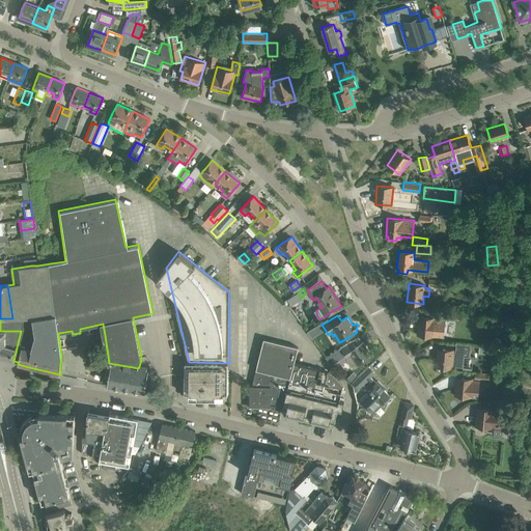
[(417,335),(434,336),(444,337),(445,319),(435,318),(435,317),(419,316),(417,335)]
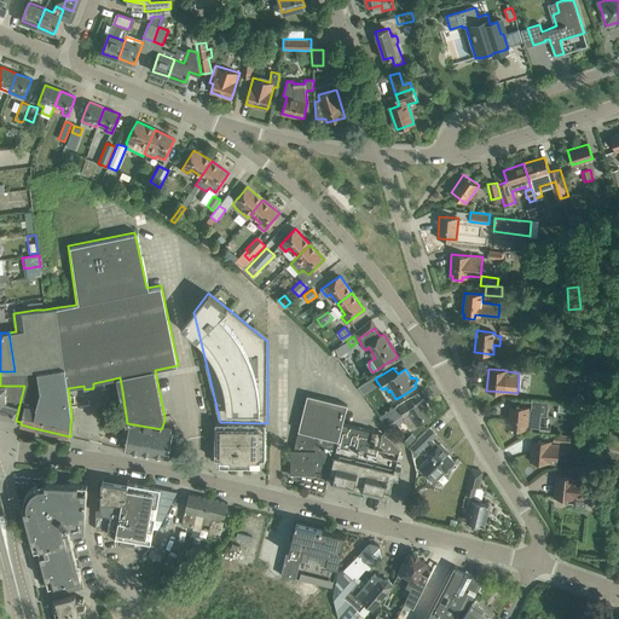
[(6,386),(0,386),(0,416),(10,418),(10,421),(13,422),(15,422),(15,420),(16,421),(19,405),(24,386),(6,386)]
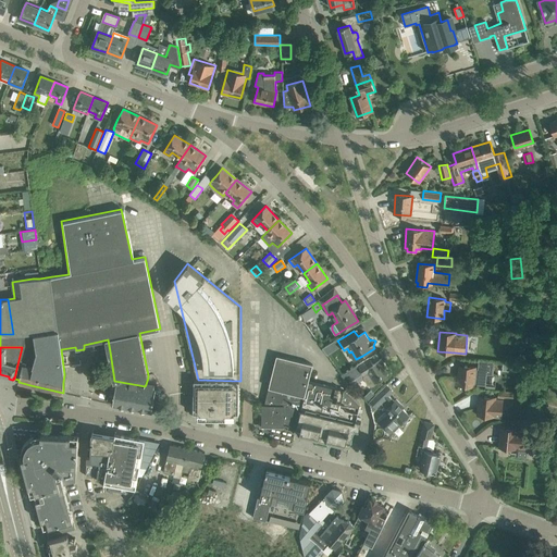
[(354,430),(358,431),(361,421),(356,420),(360,404),(345,390),(344,390),(335,387),(336,387),(309,381),(313,363),(276,354),(264,404),(262,404),(261,424),(284,425),(284,422),(297,425),(296,432),(300,433),(299,434),(345,446),(345,444),(349,445),(354,430)]
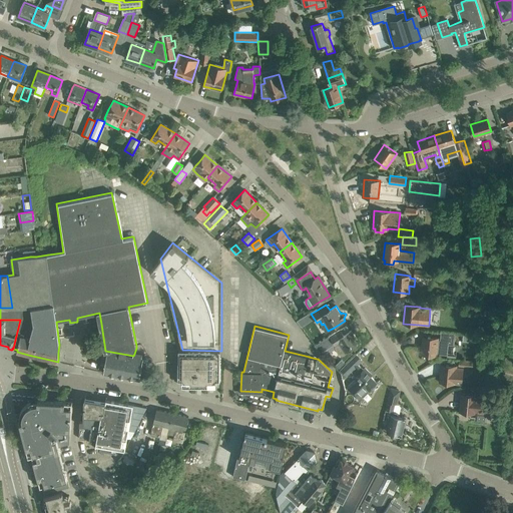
[(335,345),(336,346),(340,343),(346,352),(347,352),(348,351),(357,345),(358,341),(351,330),(348,332),(344,335),(340,329),(332,334),(330,336),(315,345),(321,352),(335,344),(335,345)]
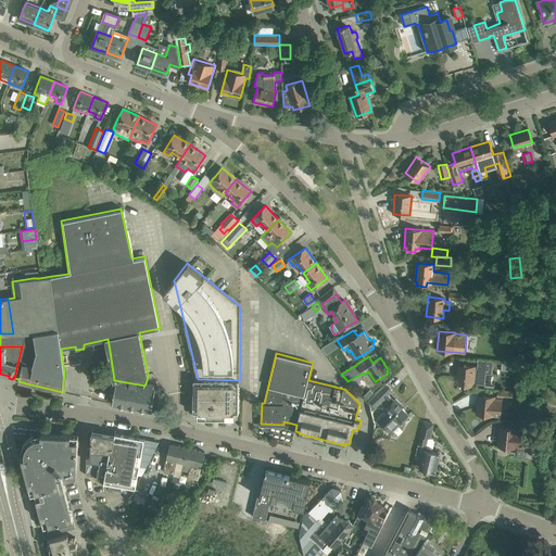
[(458,364),(456,383),(474,386),(474,383),(476,383),(484,384),(485,374),(492,374),(493,362),(478,359),(477,368),(475,367),(475,366),(458,364)]
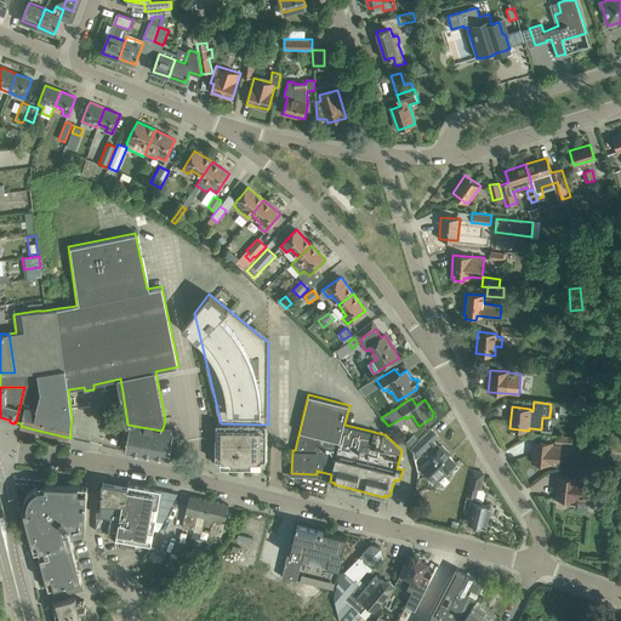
[(560,412),(575,415),(575,406),(560,404),(560,412)]
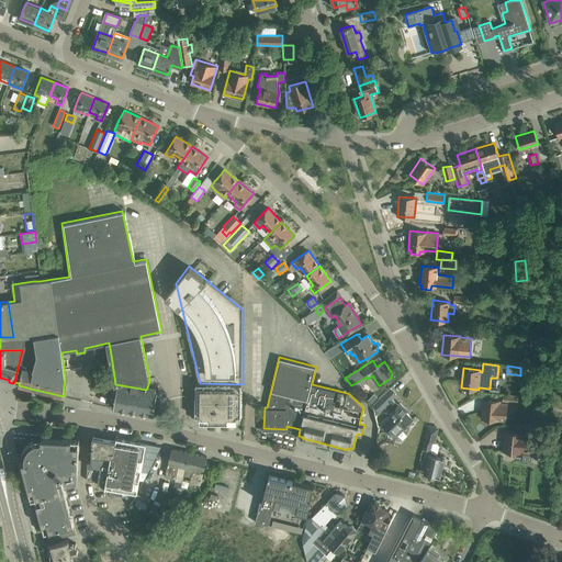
[(198,397),(198,416),(200,416),(200,420),(210,420),(210,423),(227,424),(227,420),(237,422),(237,417),(242,417),(242,397),(242,384),(200,383),(195,383),(195,397),(198,397)]
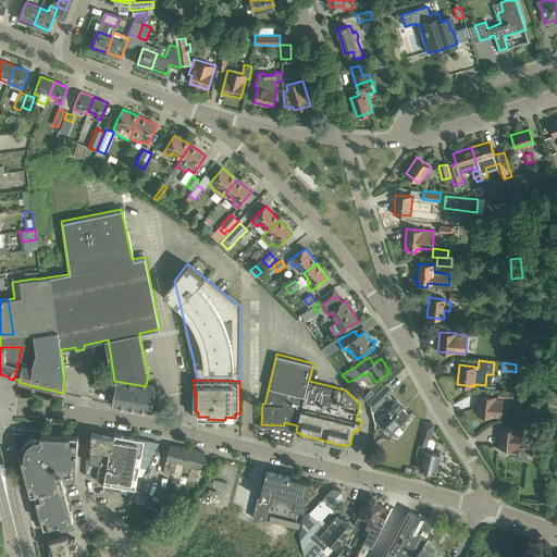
[(139,385),(114,381),(113,381),(110,395),(114,395),(112,405),(152,411),(155,400),(157,388),(155,388),(155,385),(146,384),(145,386),(139,385)]
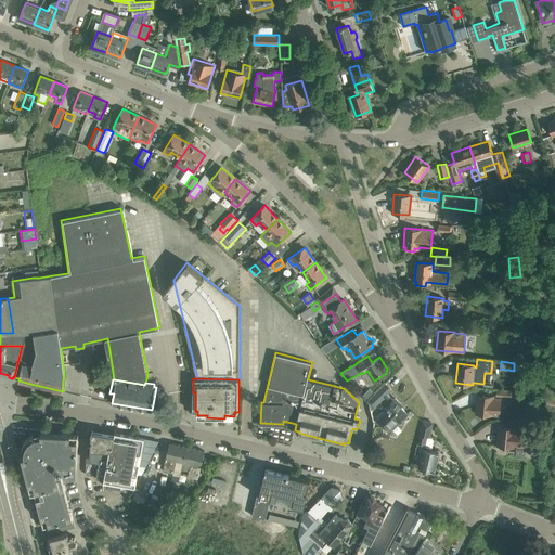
[(377,390),(374,394),(368,400),(366,401),(369,403),(370,410),(375,405),(379,401),(385,407),(386,408),(376,417),(388,430),(398,421),(399,421),(402,422),(407,417),(407,414),(407,413),(398,404),(400,403),(395,398),(392,399),(387,394),(391,389),(385,383),(377,390)]
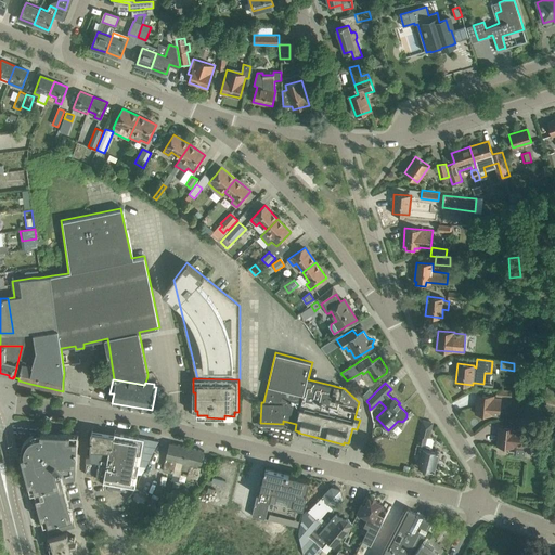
[(368,400),(374,394),(370,389),(363,395),(368,400)]
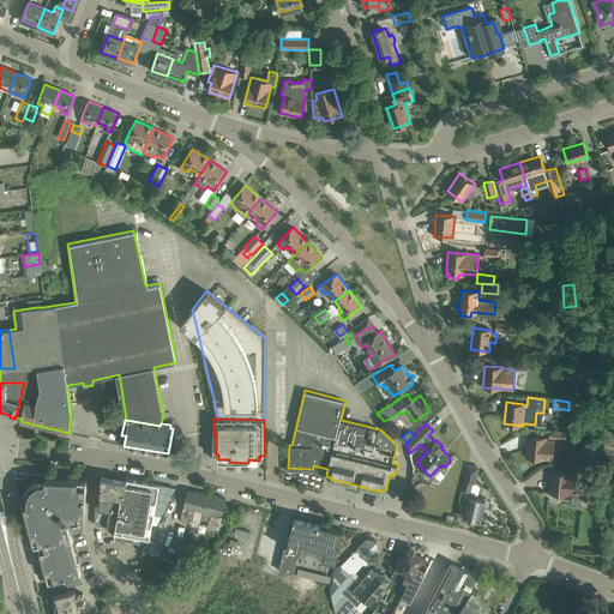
[(553,459),(555,439),(547,438),(528,435),(525,457),(545,459),(553,459)]
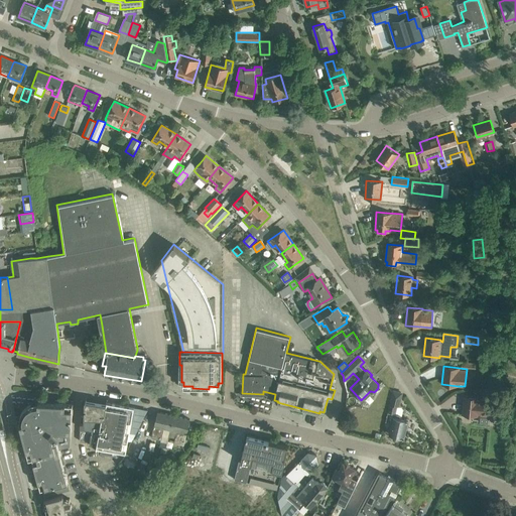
[(484,398),(484,400),(480,400),(481,397),(464,396),(462,414),(464,414),(465,416),(471,416),(472,415),(478,415),(478,413),(490,415),(492,399),(498,399),(499,390),(484,389),(483,398),(484,398)]
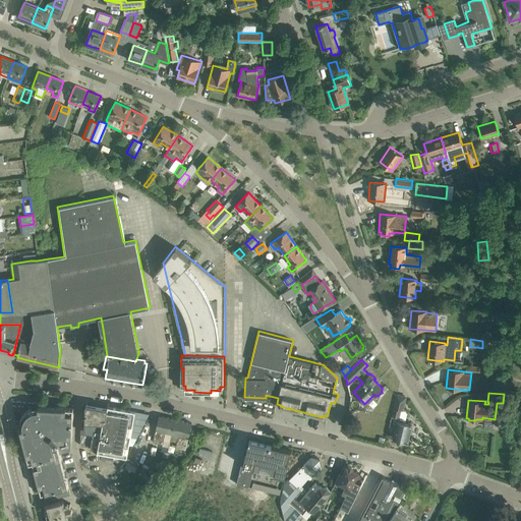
[(396,397),(390,425),(396,426),(393,438),(400,440),(399,442),(405,443),(405,441),(407,442),(408,438),(412,423),(405,421),(404,421),(398,420),(401,410),(403,411),(405,400),(406,398),(404,396),(401,395),(397,394),(396,397)]
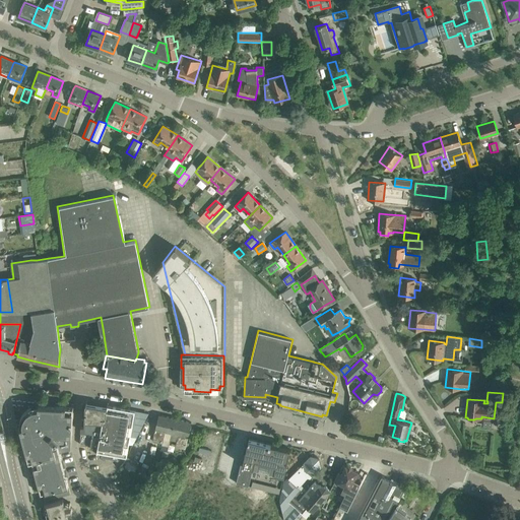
[(106,417),(108,407),(85,403),(84,426),(81,426),(80,444),(92,446),(98,450),(104,417),(106,417)]
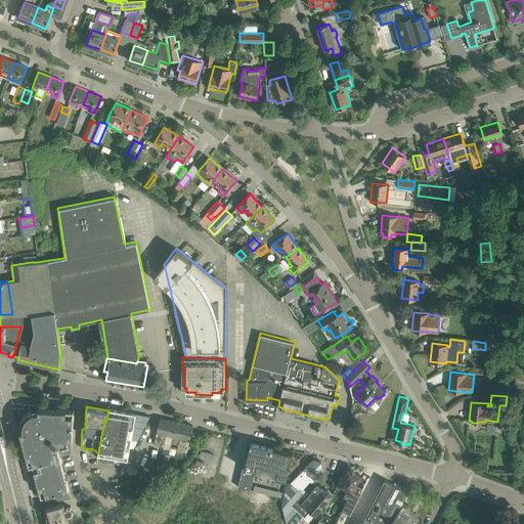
[(67,409),(56,408),(39,408),(39,411),(37,411),(35,411),(33,412),(32,412),(30,413),(29,415),(28,416),(27,417),(26,418),(26,419),(25,420),(25,421),(24,422),(24,423),(24,424),(24,425),(24,426),(24,428),(24,430),(20,431),(30,465),(33,465),(36,476),(33,477),(35,485),(38,484),(41,497),(43,496),(45,504),(71,497),(60,456),(71,453),(72,438),(73,438),(74,415),(74,409),(67,409)]
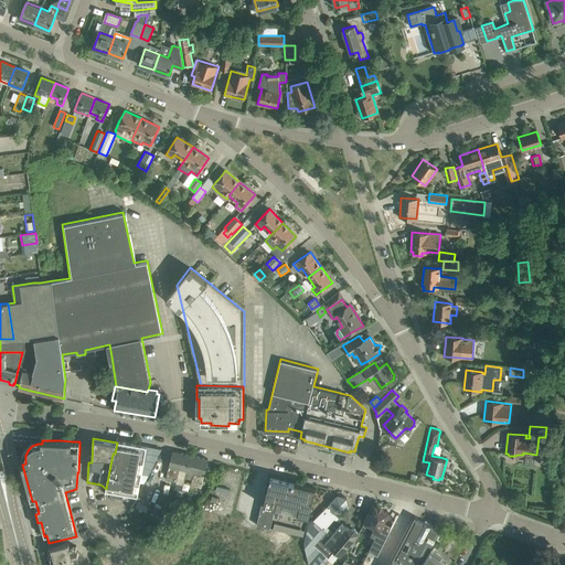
[(113,454),(106,489),(110,490),(109,497),(127,500),(128,493),(138,494),(147,445),(117,440),(117,443),(115,454),(113,454)]
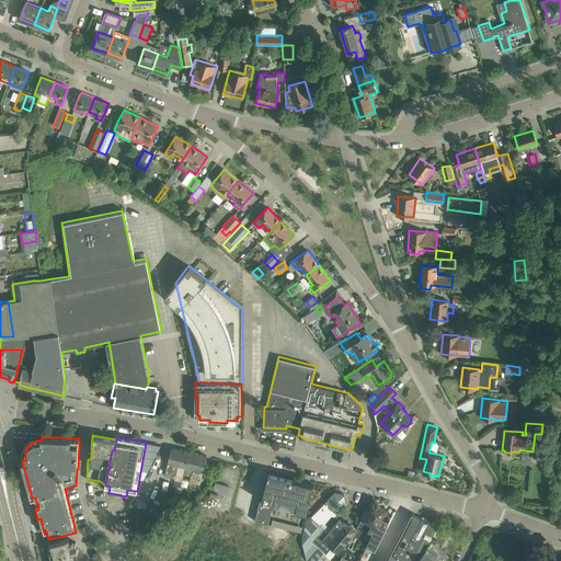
[(169,458),(165,476),(173,478),(176,478),(182,480),(184,473),(185,466),(189,456),(189,451),(172,447),(171,450),(169,458)]
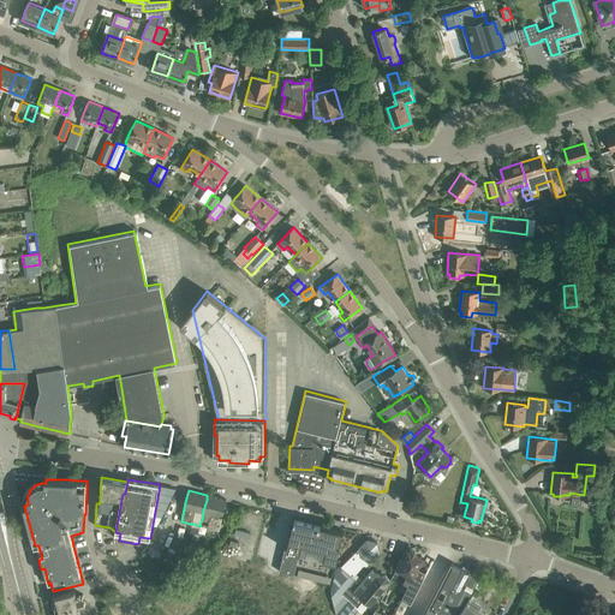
[(207,500),(203,511),(212,513),(212,515),(210,521),(208,527),(210,527),(219,530),(224,511),(226,501),(226,500),(207,495),(207,500)]
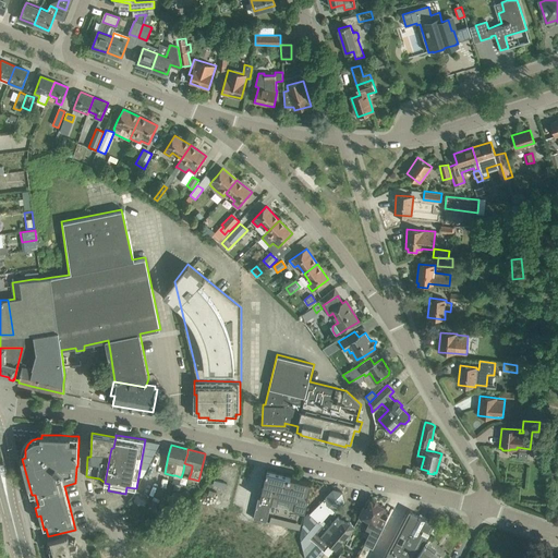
[(258,496),(253,518),(267,521),(271,501),(305,509),(312,482),(291,476),(291,477),(267,471),(267,472),(263,489),(261,497),(259,496),(258,496)]
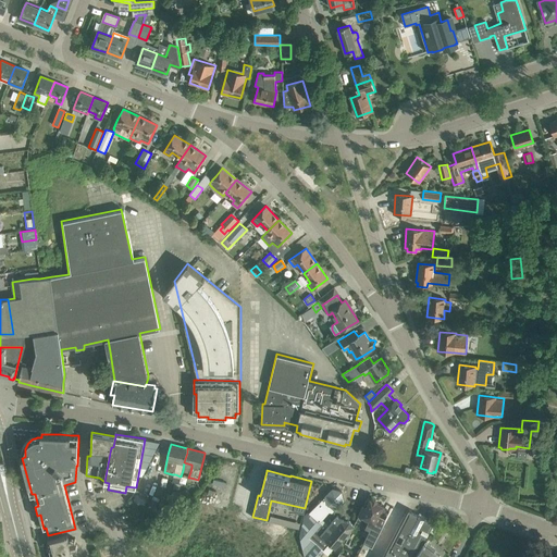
[(304,518),(300,533),(304,554),(306,555),(307,556),(316,556),(322,551),(326,545),(319,537),(326,529),(320,523),(323,520),(330,512),(332,512),(336,508),(344,500),(342,491),(333,489),(331,491),(326,495),(327,498),(325,497),(318,505),(320,508),(319,510),(314,508),(310,512),(308,511),(308,512),(304,517),(304,518)]
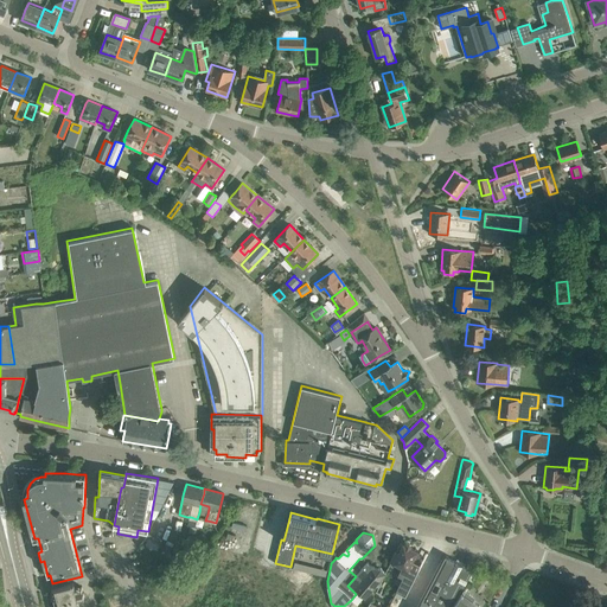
[(167,541),(161,554),(168,557),(174,544),(167,541)]
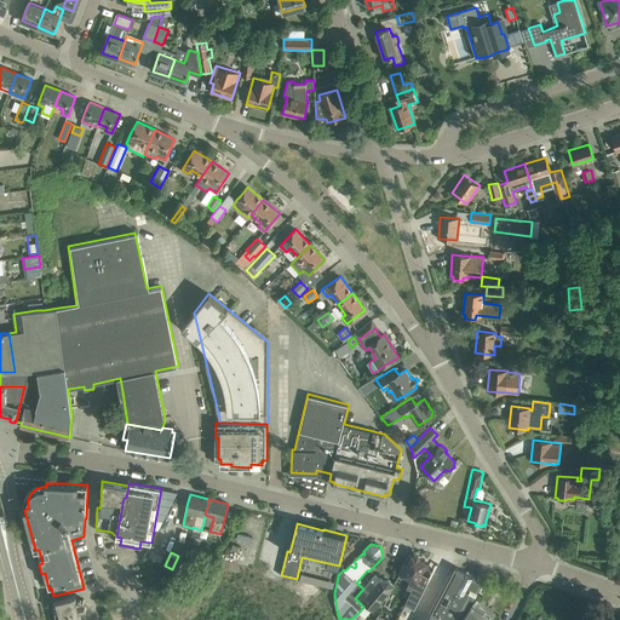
[(396,579),(407,585),(412,587),(405,602),(414,607),(429,578),(420,573),(424,566),(425,566),(428,562),(420,558),(419,556),(417,555),(413,555),(412,556),(408,555),(396,579)]
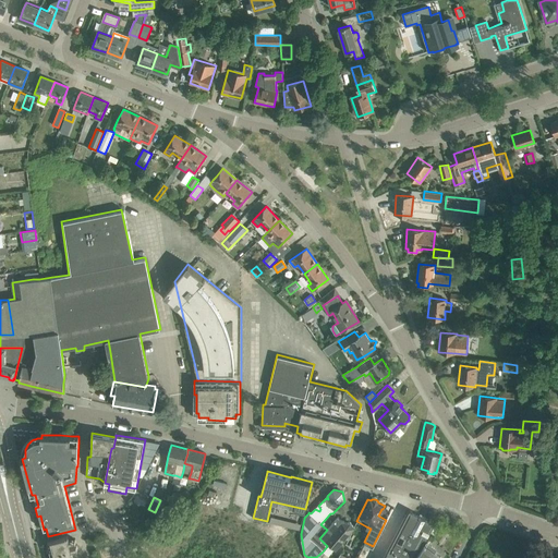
[(373,546),(366,557),(385,557),(388,552),(392,544),(402,523),(407,513),(393,507),(386,520),(373,546)]
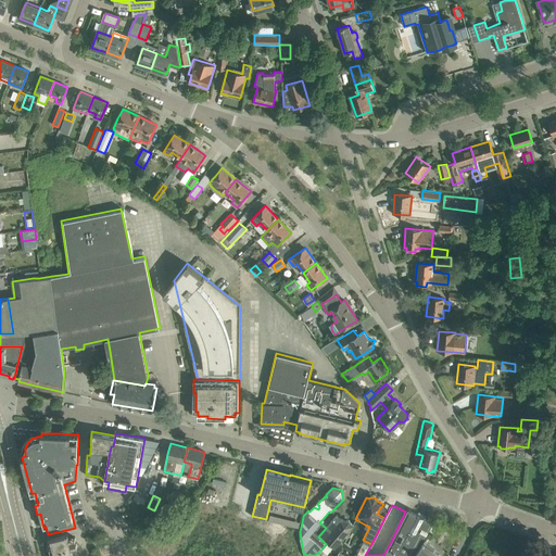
[(408,508),(407,508),(405,512),(401,521),(391,542),(387,550),(399,555),(409,555),(411,555),(421,534),(425,536),(433,521),(408,508)]
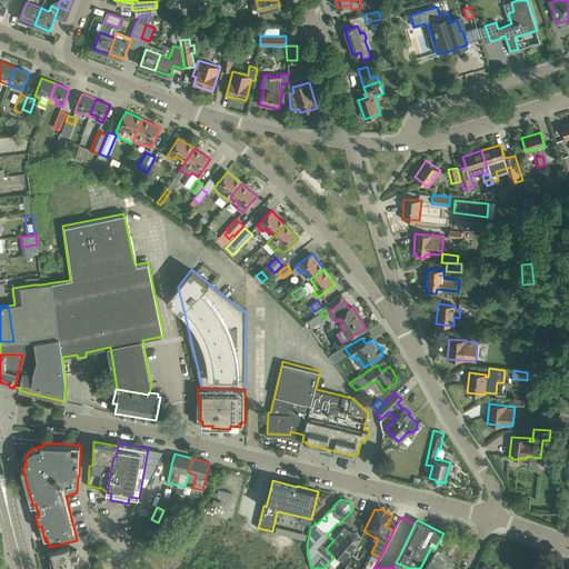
[(345,527),(337,536),(333,540),(326,549),(333,557),(337,553),(342,559),(361,536),(358,533),(349,531),(345,527)]
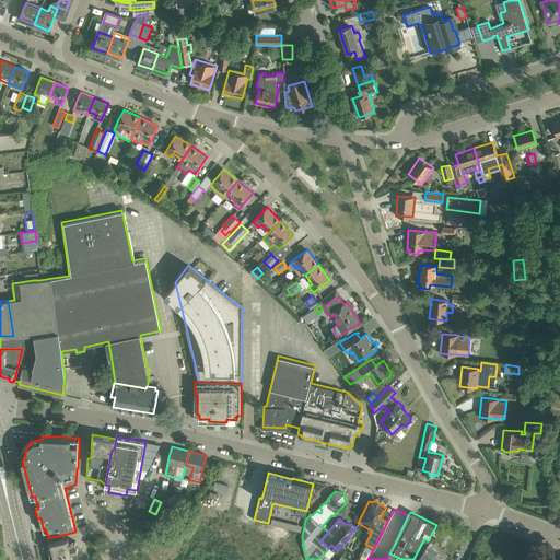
[(199,550),(207,523),(198,521),(194,535),(196,536),(191,549),(199,550)]
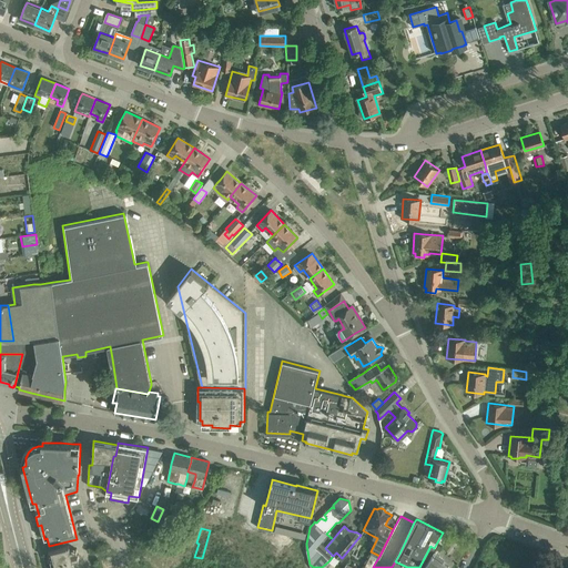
[(71,567),(67,546),(48,551),(50,559),(53,558),(56,564),(52,565),(52,567),(71,567)]
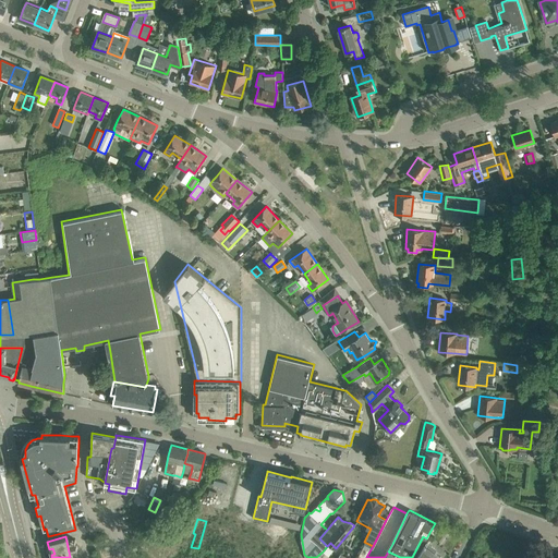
[(431,540),(429,540),(415,557),(411,557),(412,557),(411,557),(440,557),(441,557),(434,552),(436,549),(427,544),(431,540)]
